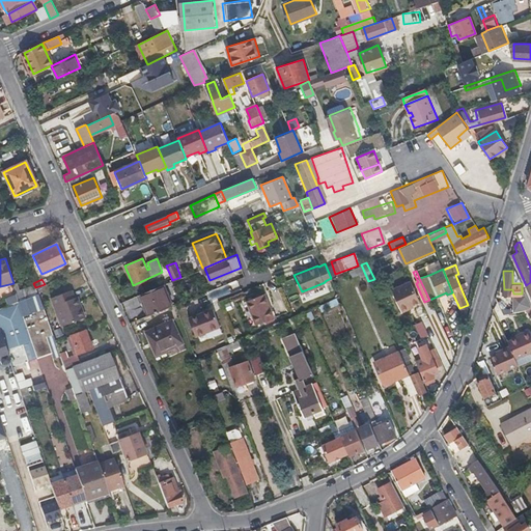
[(408,307),(421,301),(411,280),(391,289),(401,312),(409,308),(408,307)]
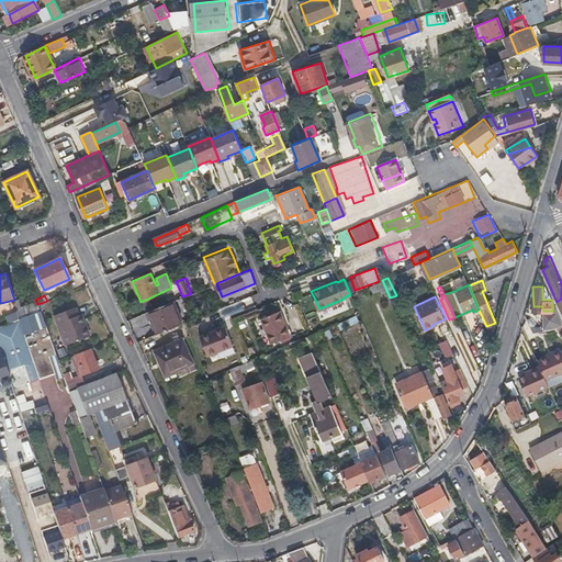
[(148,311),(150,318),(153,317),(159,334),(183,324),(172,300),(161,305),(148,311)]
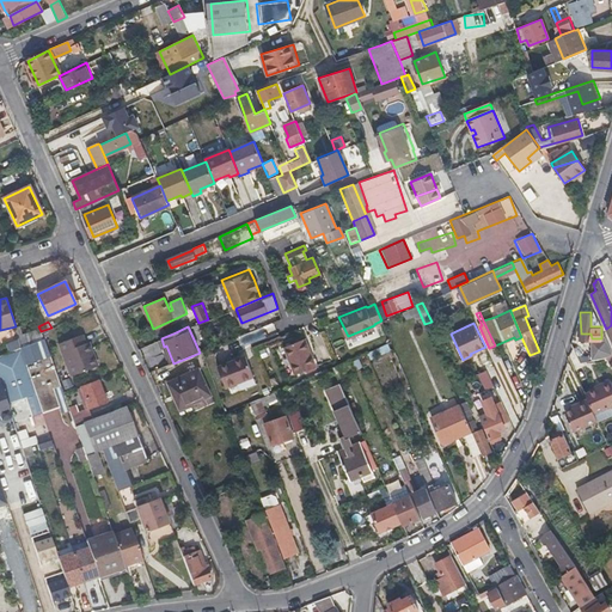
[(96,363),(89,346),(84,348),(81,343),(84,342),(80,334),(57,342),(69,374),(96,363)]
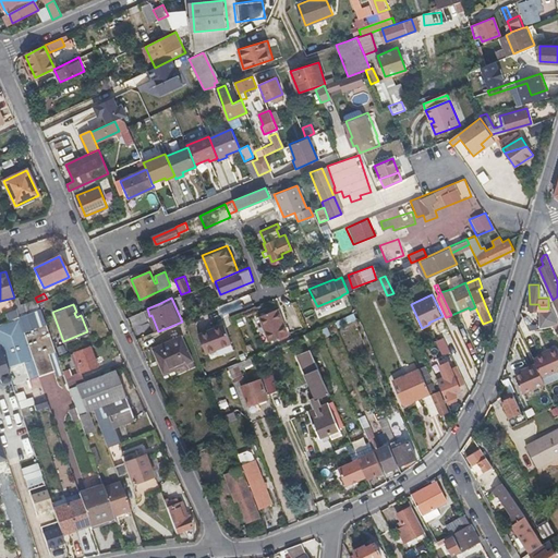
[(276,307),(259,315),(269,339),(287,331),(276,307)]
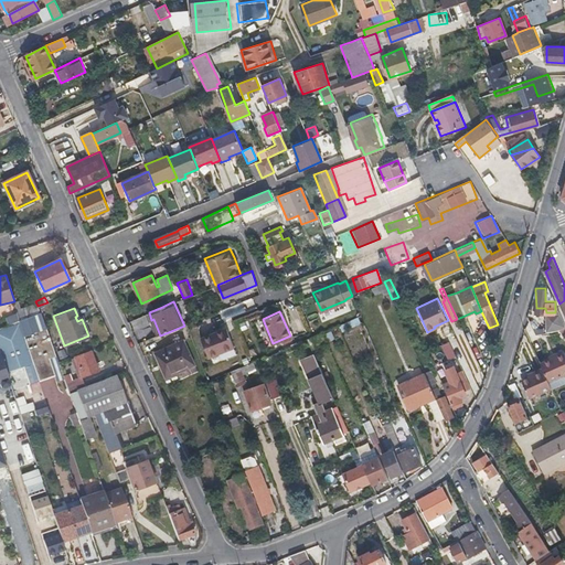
[(34,362),(25,334),(20,320),(10,324),(23,366),(34,362)]
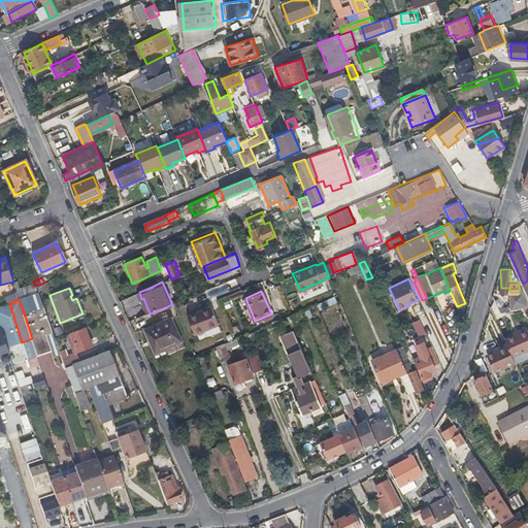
[(135,312),(129,299),(122,302),(128,316),(135,312)]
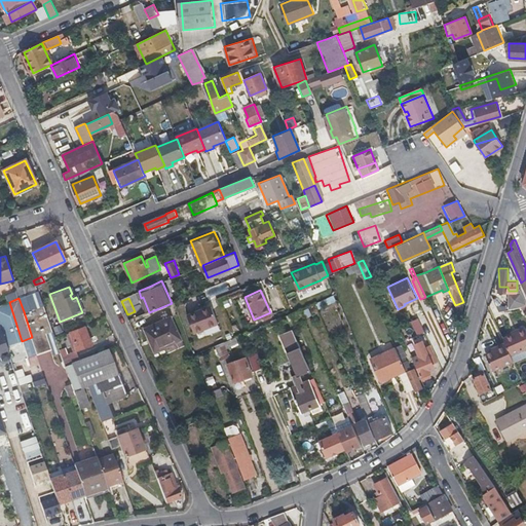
[(22,341),(9,302),(0,305),(0,332),(5,346),(22,341)]
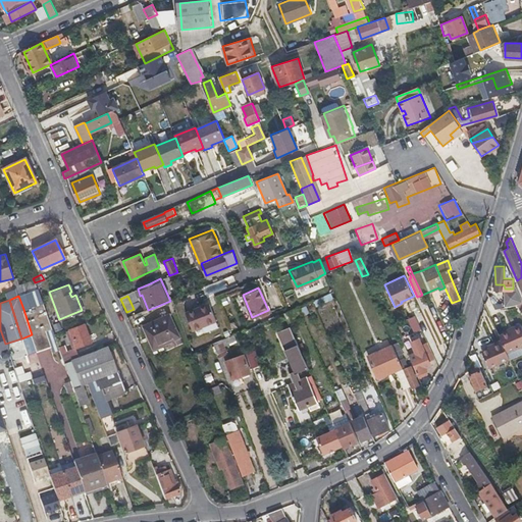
[(208,303),(186,312),(193,328),(215,319),(208,303)]
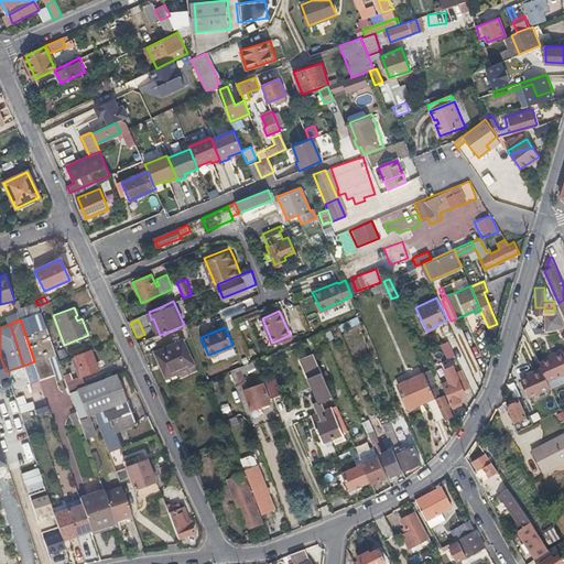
[(61,372),(57,362),(53,353),(44,328),(25,334),(34,361),(40,379),(54,375),(61,372)]
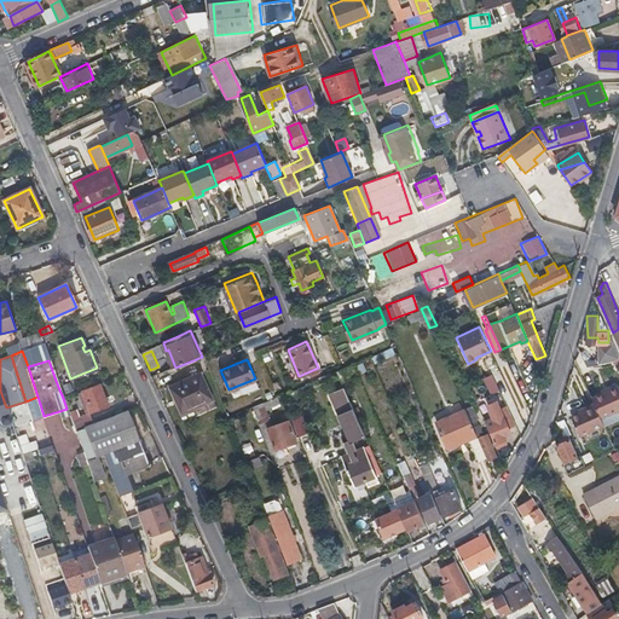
[(341,366),(336,369),(341,380),(357,372),(351,362),(341,366)]
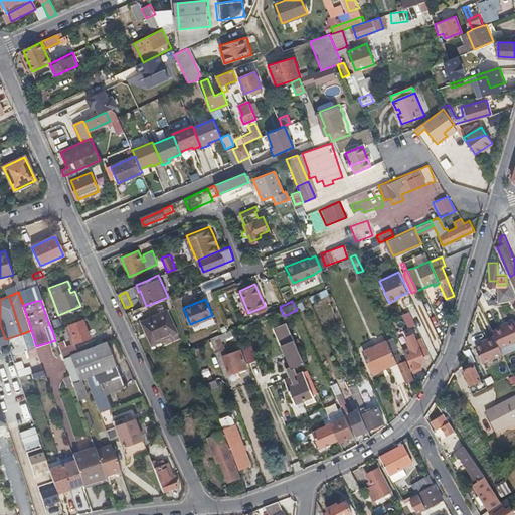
[(152,344),(178,332),(168,309),(141,321),(152,344)]
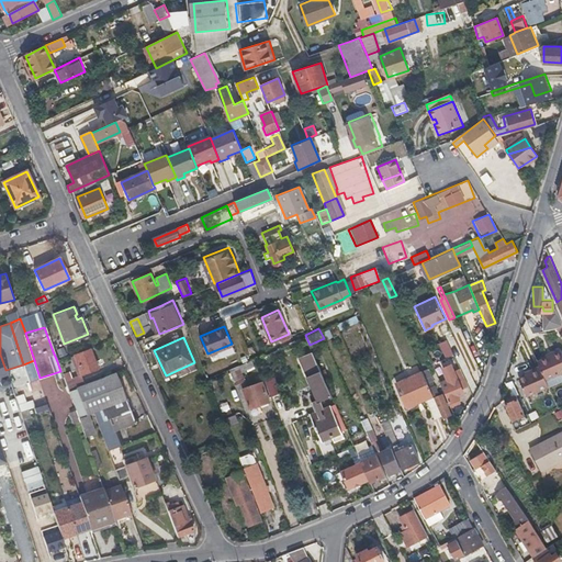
[(437,344),(445,359),(452,355),(446,339),(437,344)]
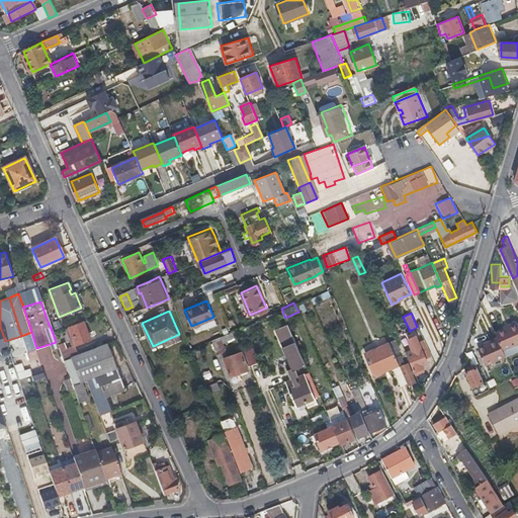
[(510,326),(496,333),(498,337),(503,349),(517,341),(517,322),(517,320),(508,324),(510,326)]
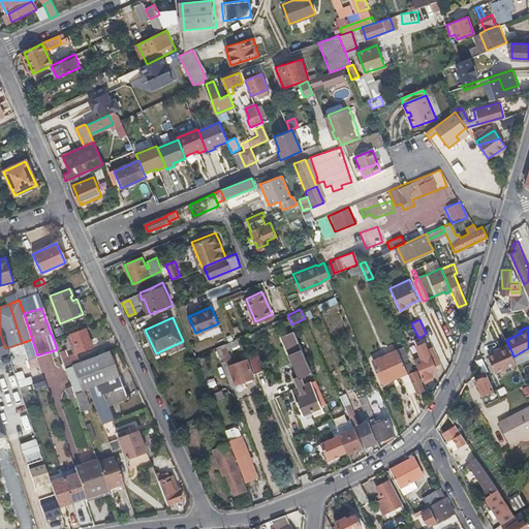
[(66,336),(73,353),(74,353),(91,347),(84,330),(66,336)]
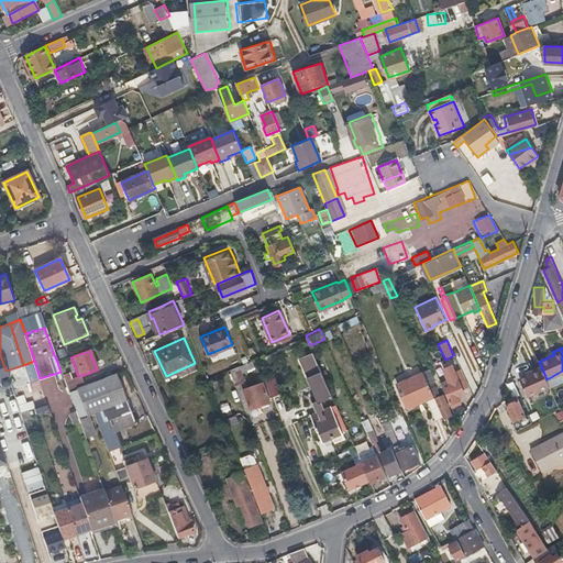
[(198,370),(195,363),(166,376),(169,383),(198,370)]
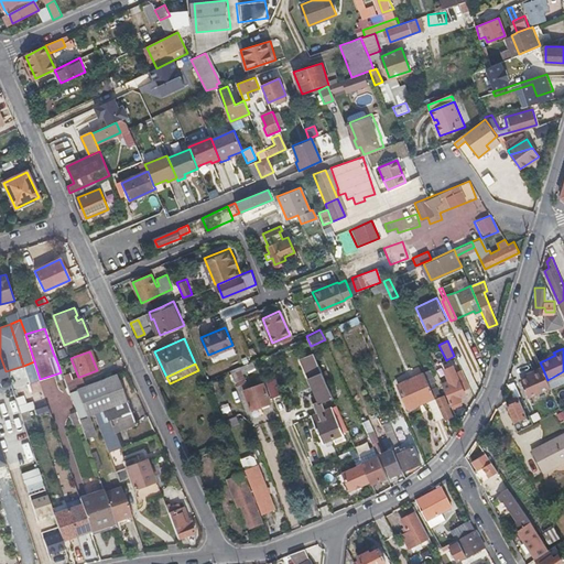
[(229,369),(235,384),(245,380),(239,366),(229,369)]
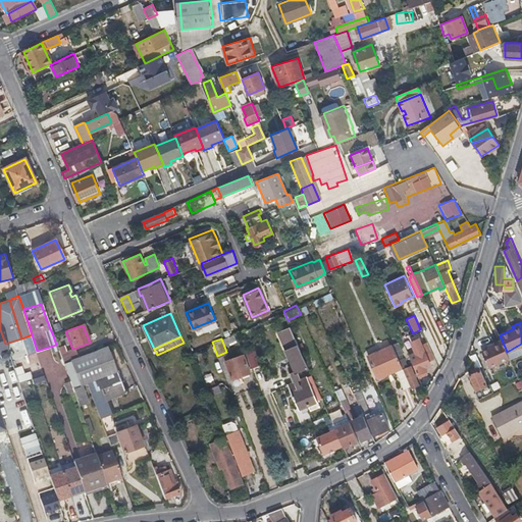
[(408,355),(418,376),(427,373),(423,363),(427,361),(427,360),(435,357),(428,342),(421,345),(418,338),(410,342),(415,353),(408,355)]
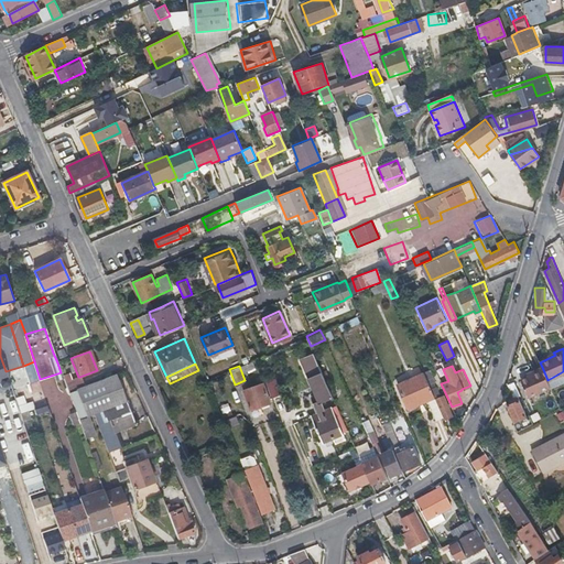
[(311,401),(315,412),(324,409),(321,403),(324,402),(324,400),(333,397),(333,396),(320,367),(306,373),(316,399),(311,401)]
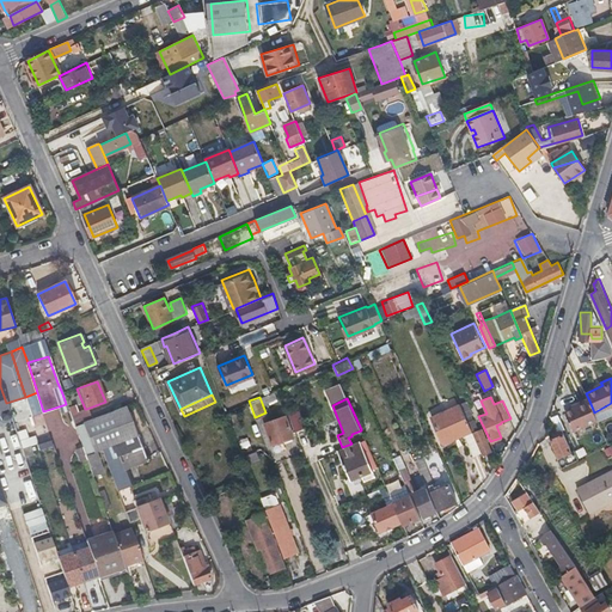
[(594,412),(588,398),(579,402),(580,404),(565,412),(574,430),(598,418),(594,412)]
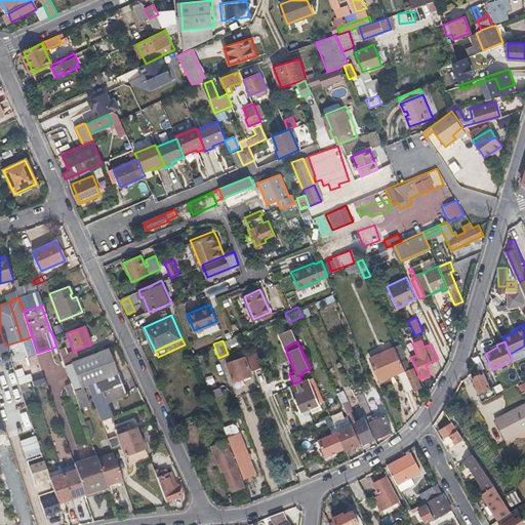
[(379,379),(404,368),(394,347),(369,358),(379,379)]
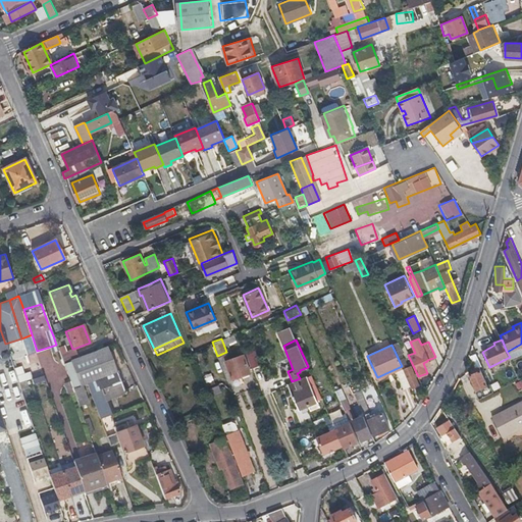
[(63,346),(57,348),(58,350),(59,354),(66,352),(63,346)]
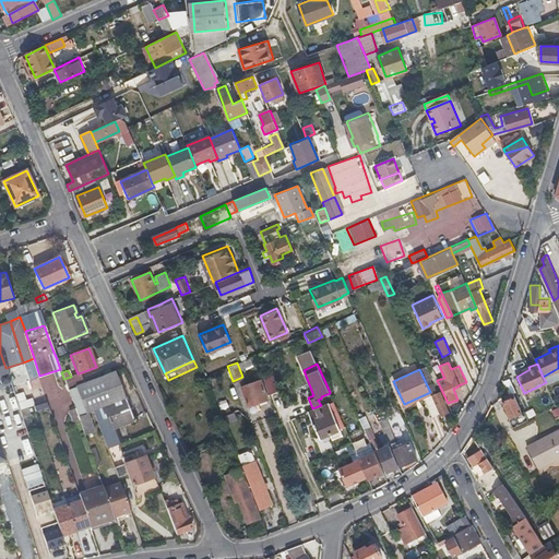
[(123,397),(114,371),(82,383),(68,390),(74,407),(76,414),(123,397)]
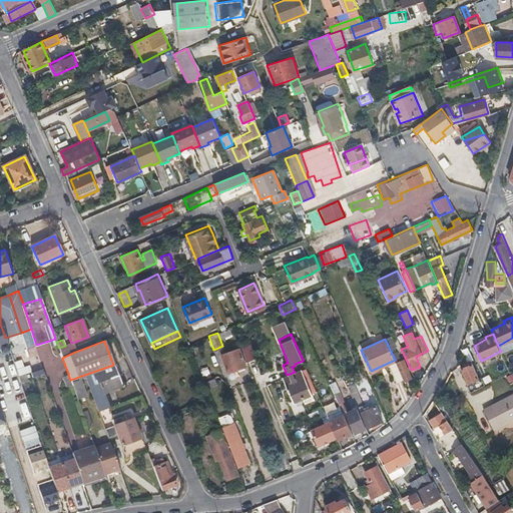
[(62,358),(75,352),(72,343),(71,343),(65,346),(58,348),(62,358)]
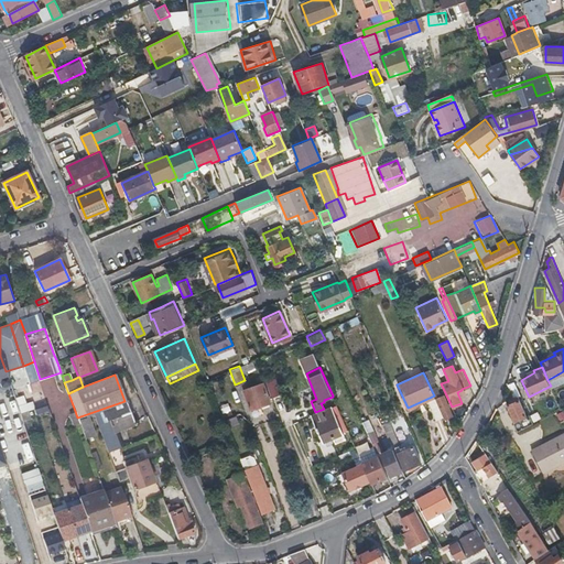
[(273,379),(264,381),(268,398),(277,397),(273,379)]
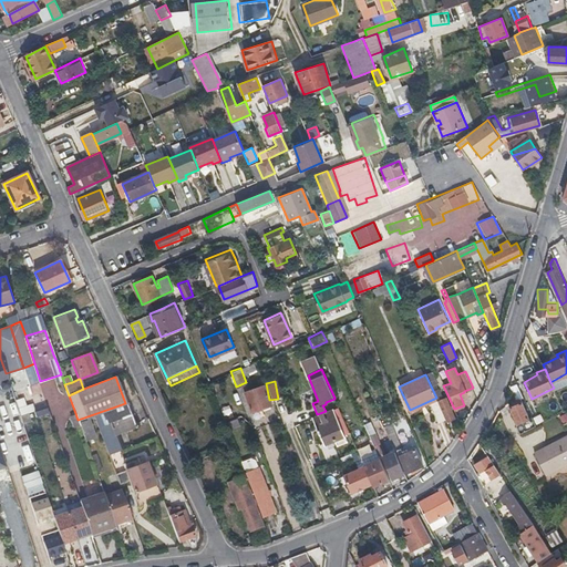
[(264,384),(245,391),(251,411),(270,404),(264,384)]
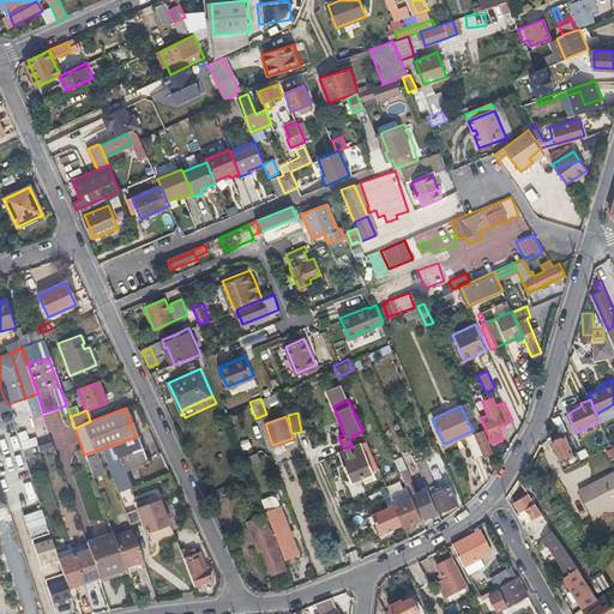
[(482,429),(476,432),(485,455),(493,451),(482,429)]
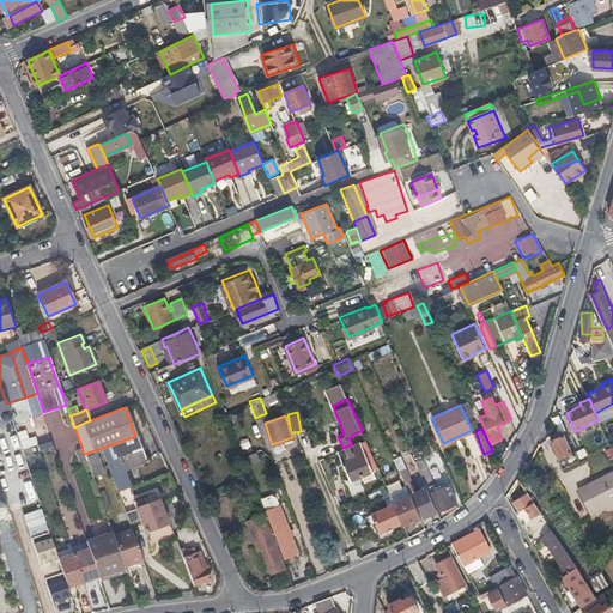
[(24,449),(37,445),(36,437),(30,438),(28,430),(19,431),(24,449)]
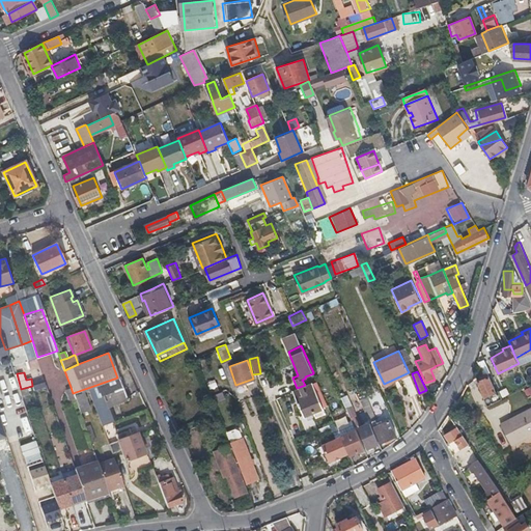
[(487,375),(477,381),(484,396),(495,391),(487,375)]
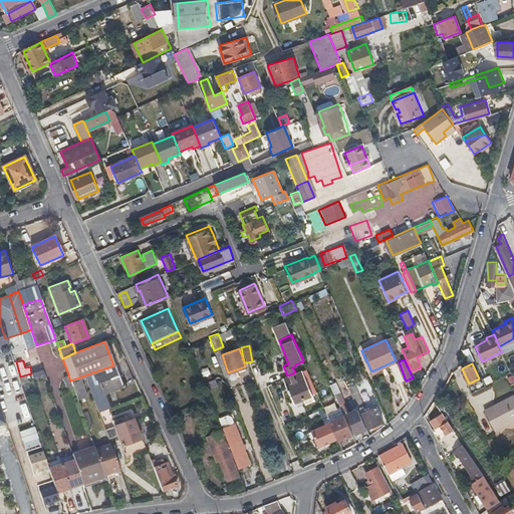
[(127,401),(113,365),(70,380),(70,382),(79,379),(85,377),(91,375),(94,386),(100,383),(108,407),(127,401)]
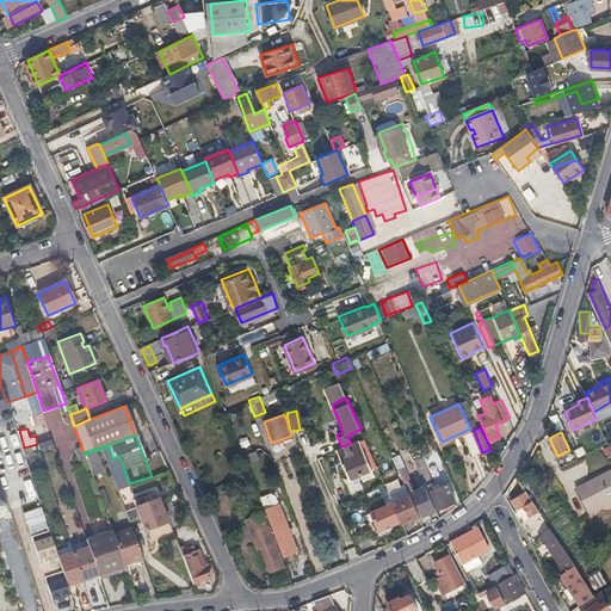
[(341,446),(337,449),(349,477),(370,468),(358,440),(351,443),(341,446)]
